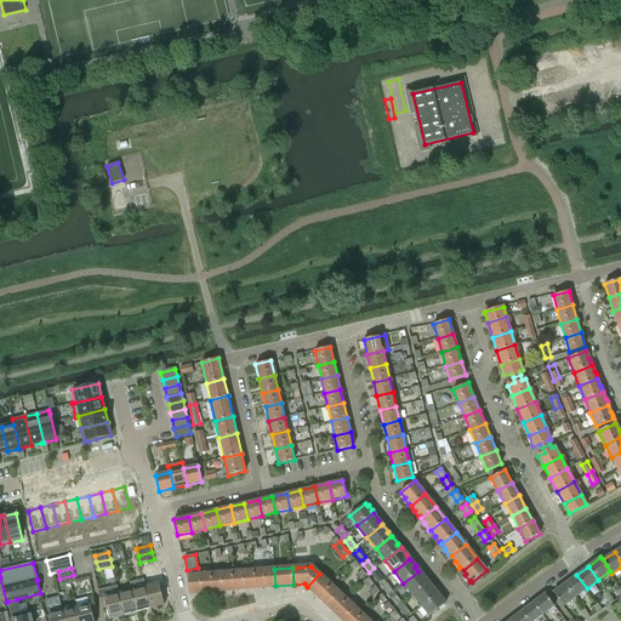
[(275,586),(274,569),(254,570),(255,588),(275,586)]
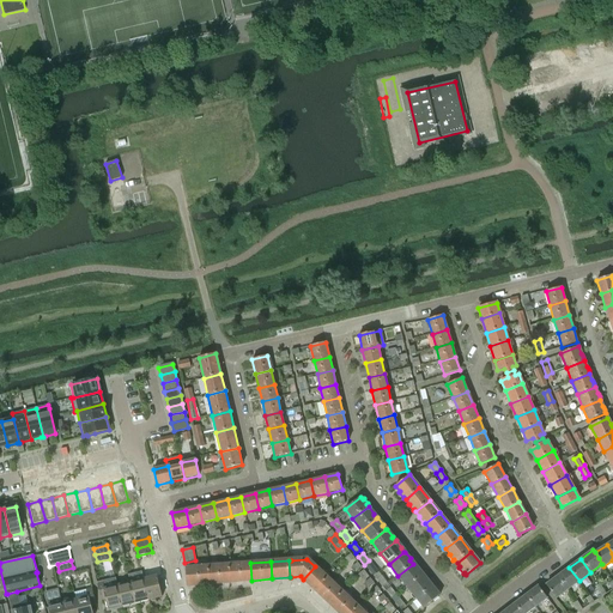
[(252,581),(250,563),(229,565),(230,582),(252,581)]
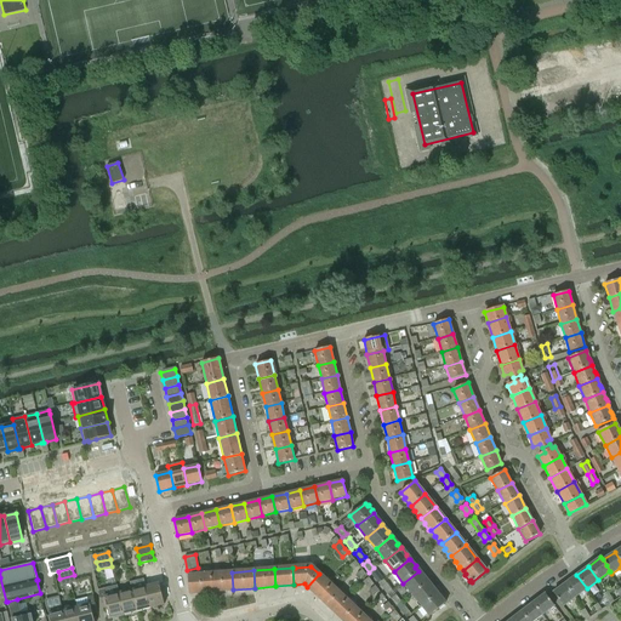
[(376,570),(371,574),(379,584),(383,580),(376,570)]
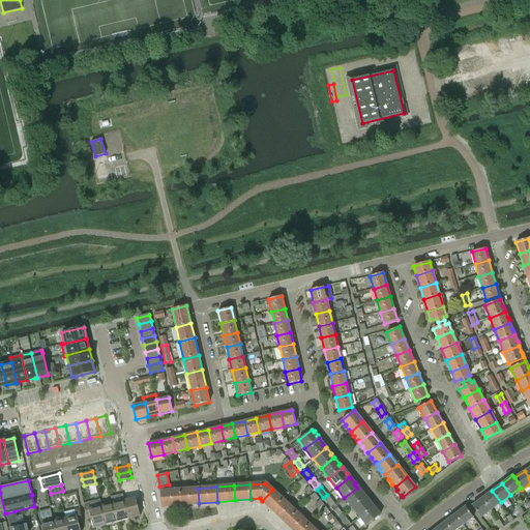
[(344,498),(352,507),(364,497),(362,494),(362,493),(358,487),(357,488),(344,498)]
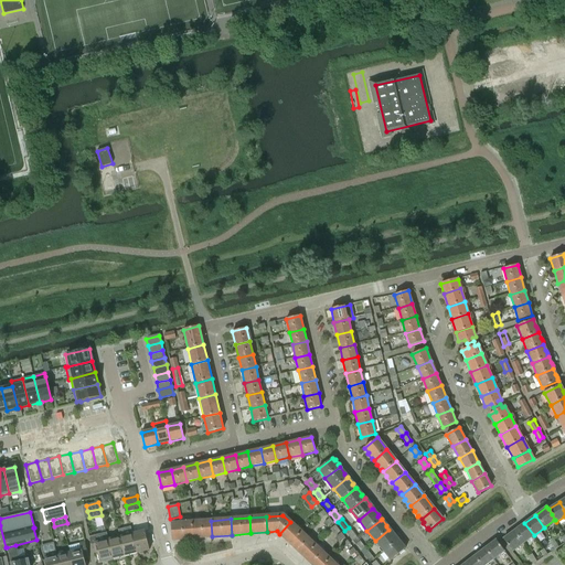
[(212,536),(211,521),(192,522),(193,539),(212,536)]
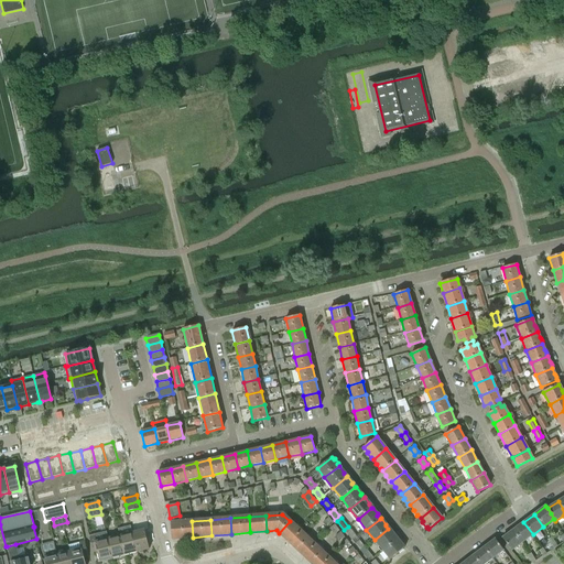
[(193,538),(192,521),(172,523),(173,539),(193,538)]
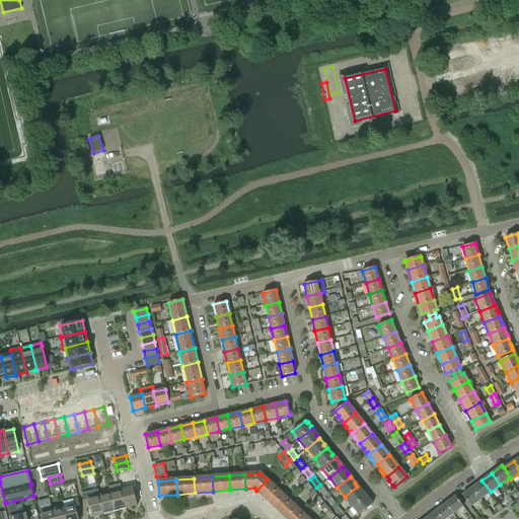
[(267,500),(277,489),(267,479),(256,491),(267,500)]
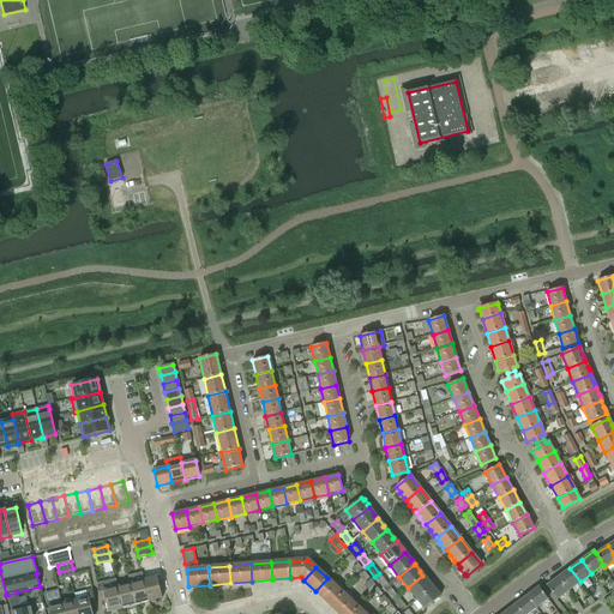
[(73,569),(59,572),(61,579),(74,576),(73,569)]
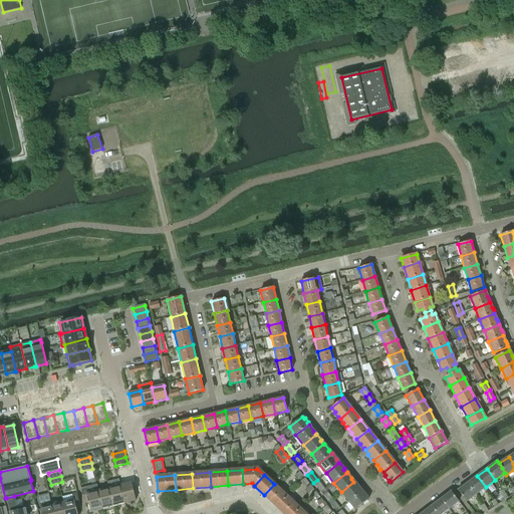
[(468,483),(476,494),(486,487),(477,476),(468,483)]
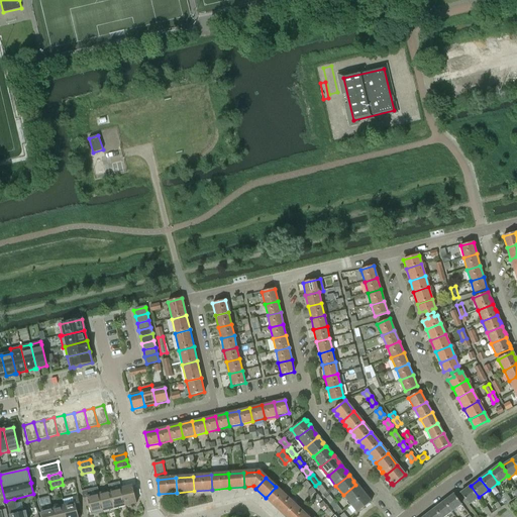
[(119,483),(108,485),(110,491),(114,509),(125,506),(121,489),(119,483)]
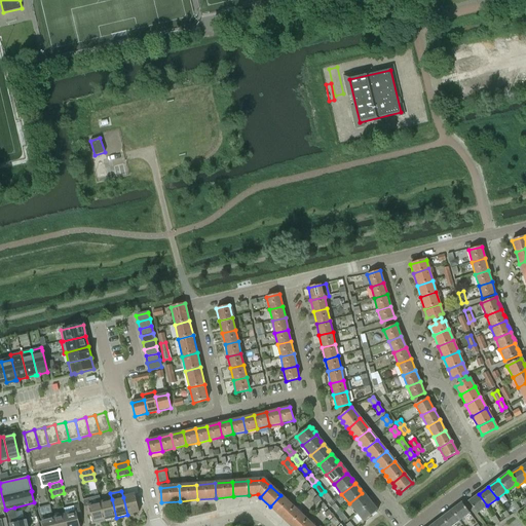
[(349,503),(358,514),(370,503),(367,499),(368,498),(363,493),(362,493),(349,503)]
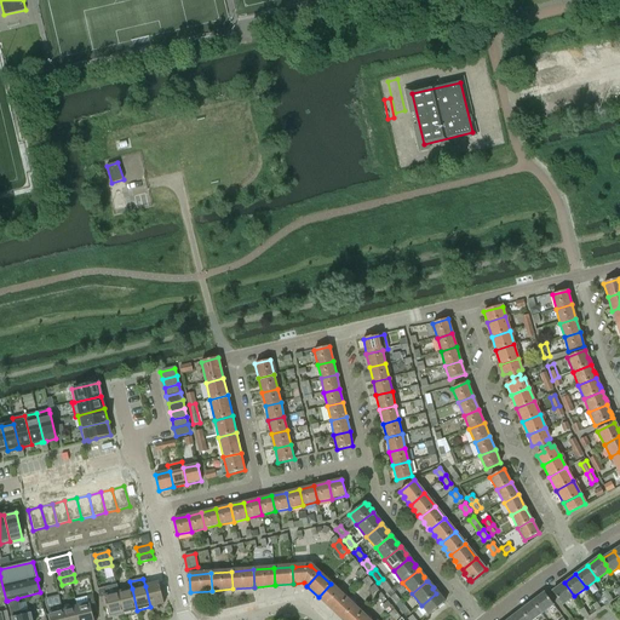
[(159,583),(145,586),(150,607),(164,603),(159,583)]
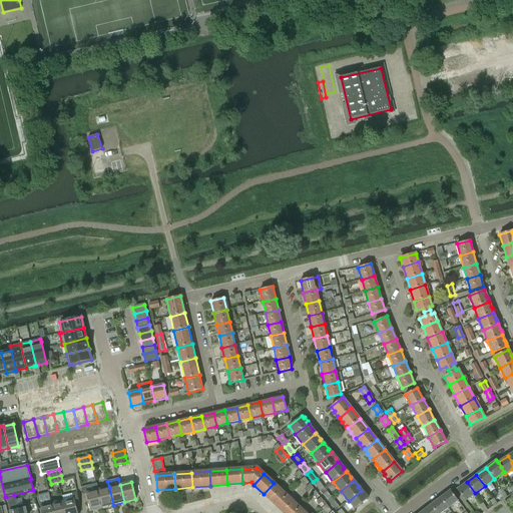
[(316,485),(321,492),(325,488),(320,482),(316,485)]
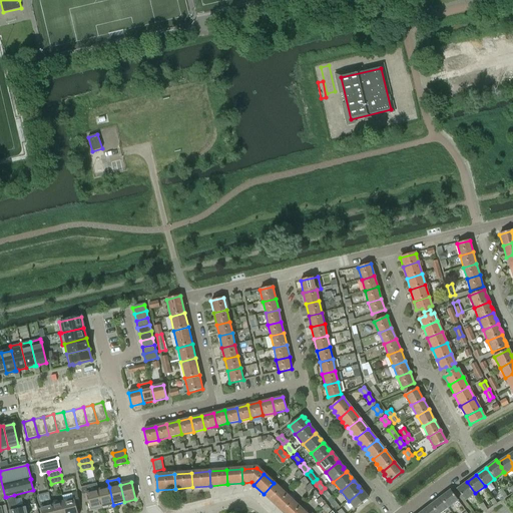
[(465,501),(475,493),(467,482),(457,489),(465,501)]
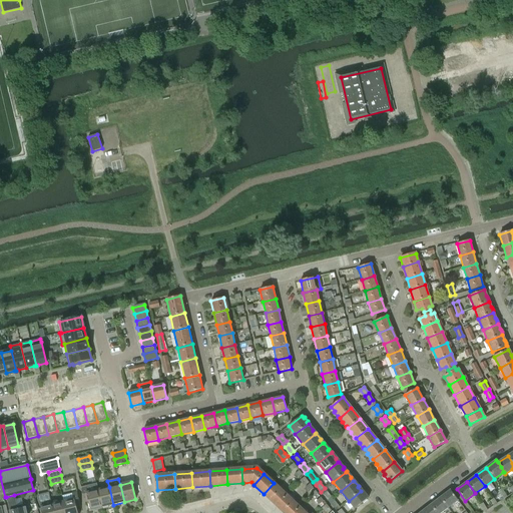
[(277,506),(287,496),(274,483),(264,494),(277,506)]
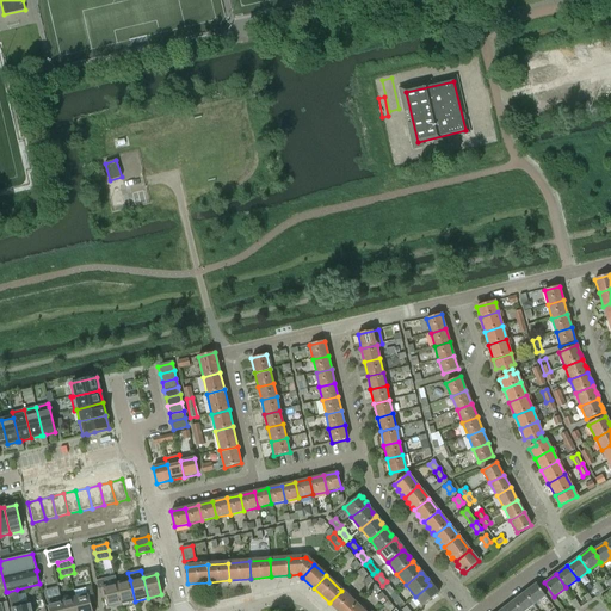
[(103,580),(97,581),(100,598),(105,597),(107,608),(122,604),(116,584),(115,576),(103,580)]
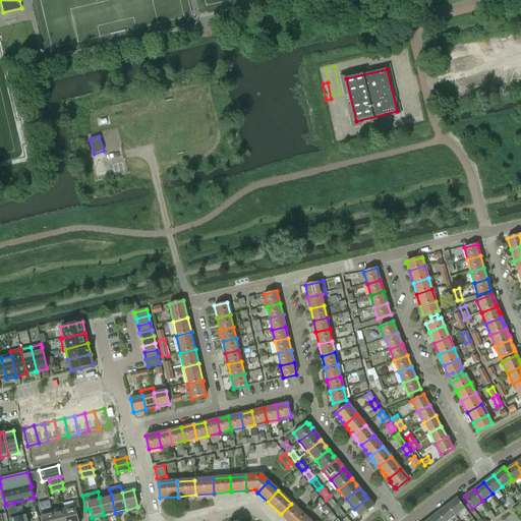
[(111,495),(99,498),(104,515),(115,513),(111,495)]
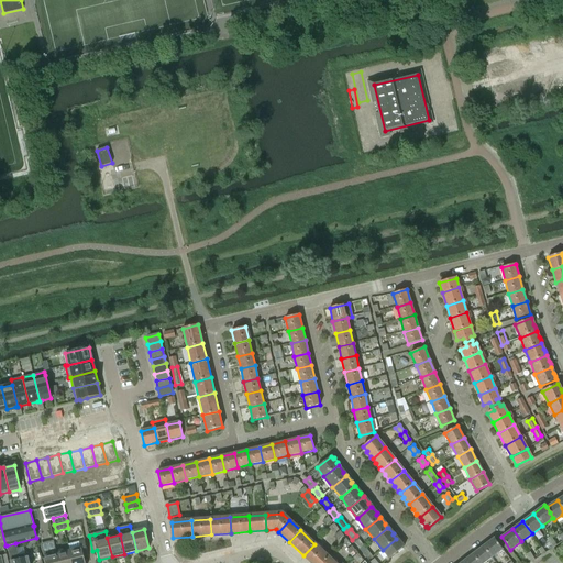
[(547,539),(552,548),(556,545),(551,537),(547,539)]
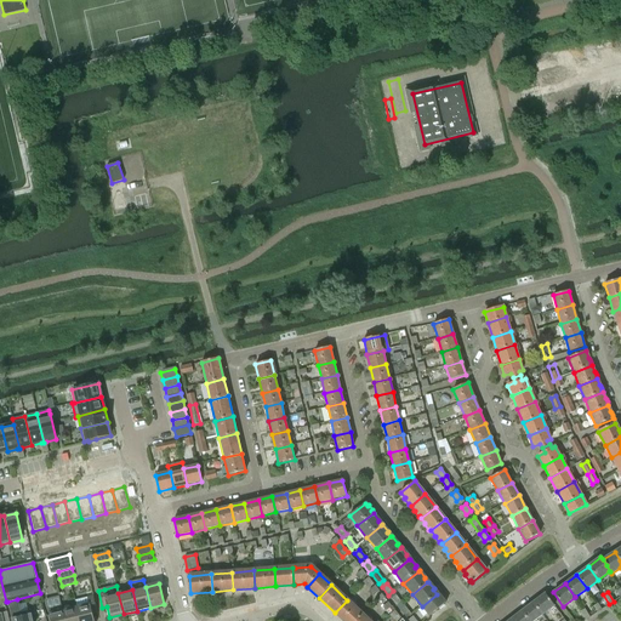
[(438,593),(437,594),(422,607),(429,616),(439,608),(440,609),(444,605),(444,604),(445,603),(438,593)]
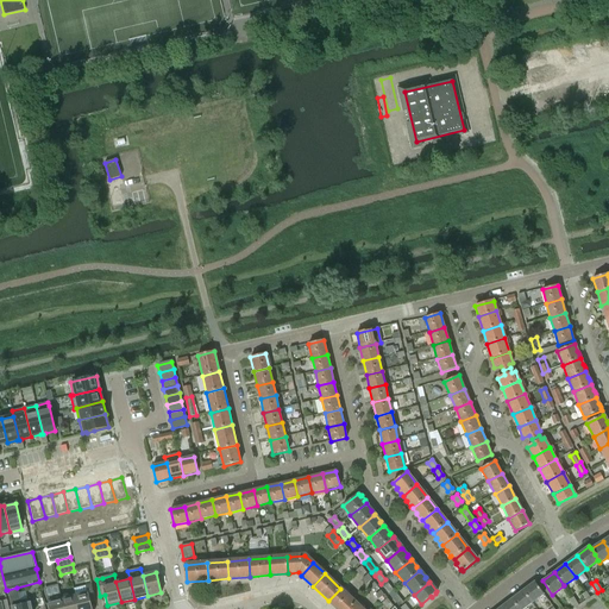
[(523,591),(532,603),(544,594),(534,582),(523,591)]
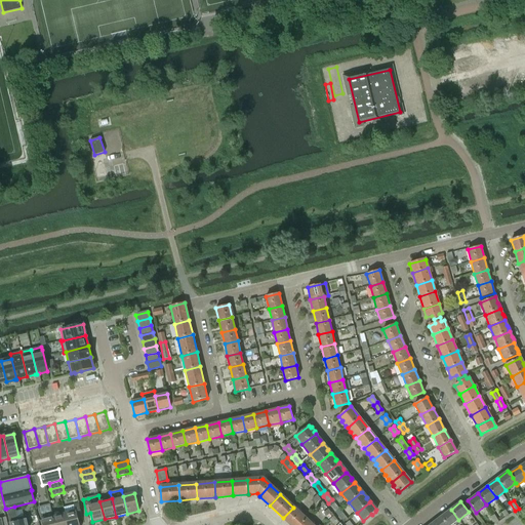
[(65,514),(67,524),(79,524),(78,519),(82,518),(79,503),(74,505),(75,511),(65,514)]
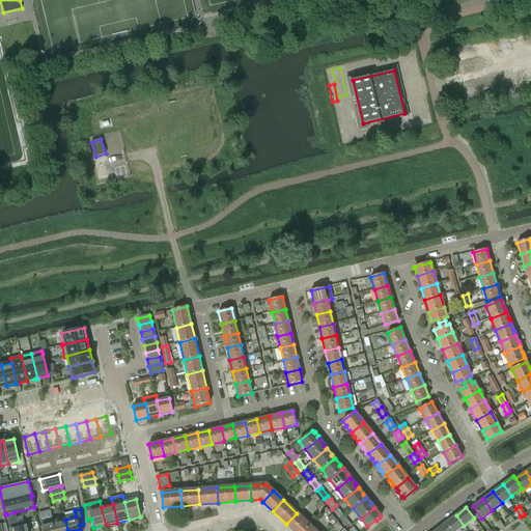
[(334,512),(339,519),(343,515),(338,509),(334,512)]
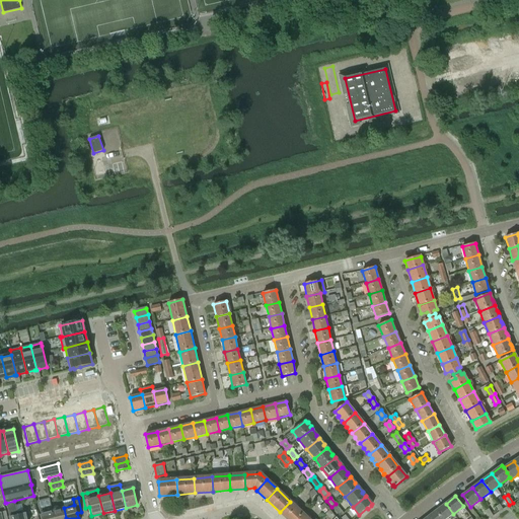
[(14,501),(6,503),(9,518),(26,518),(25,514),(18,516),(14,501)]
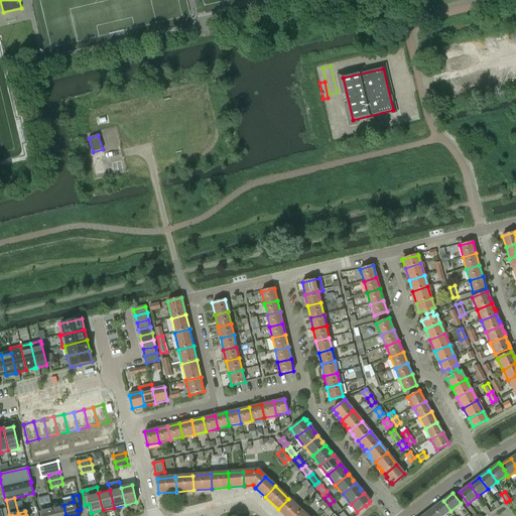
[(285,515),(295,515),(301,511),(288,499),(278,509),(285,515)]
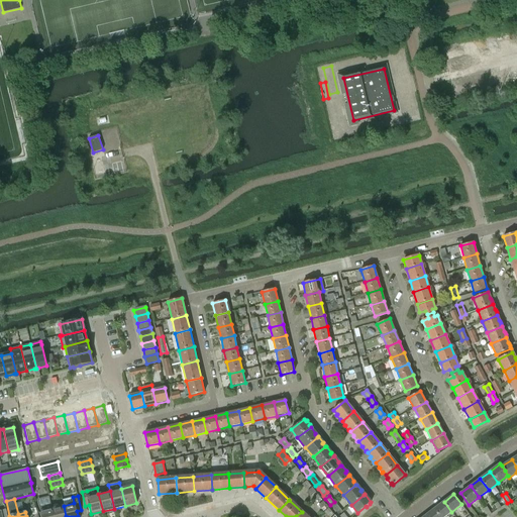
[(444,516),(451,512),(444,502),(434,509),(440,516),(444,516)]
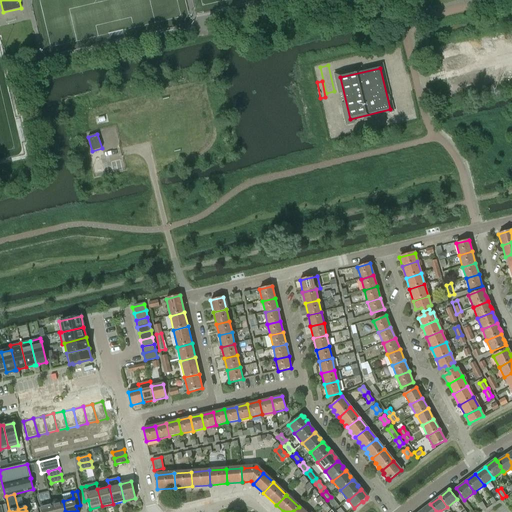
[(53,511),(52,503),(51,499),(39,502),(41,511),(53,511)]
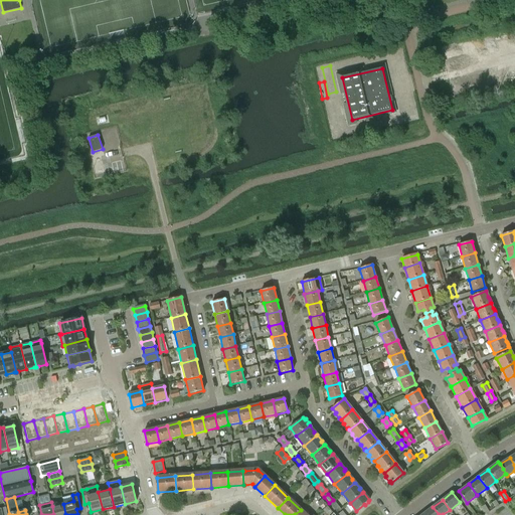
[(332,506),(337,513),(341,510),(336,503),(332,506)]
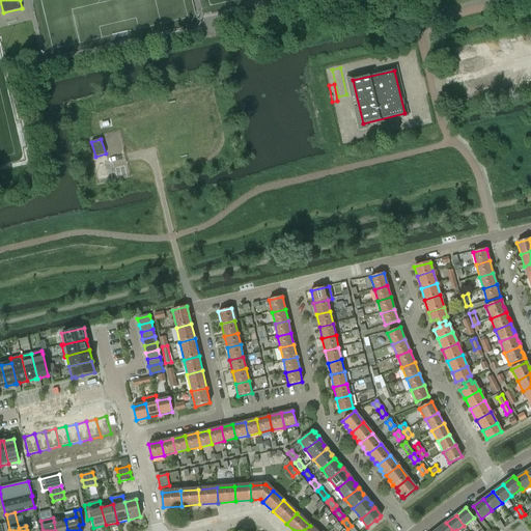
[(67,530),(65,520),(54,522),(55,530),(67,530)]
